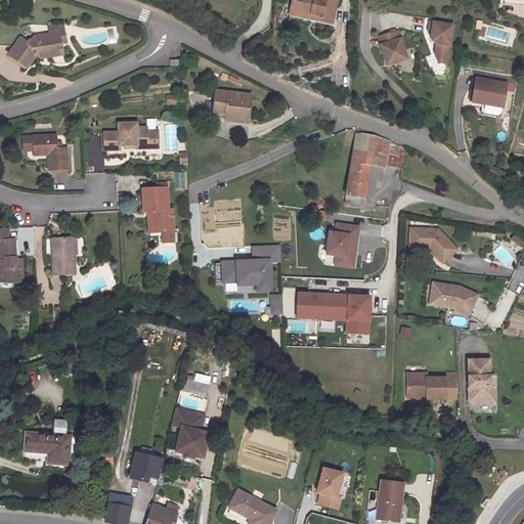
[(335,0),(294,0),(290,18),(332,28),(338,0),(335,0)]
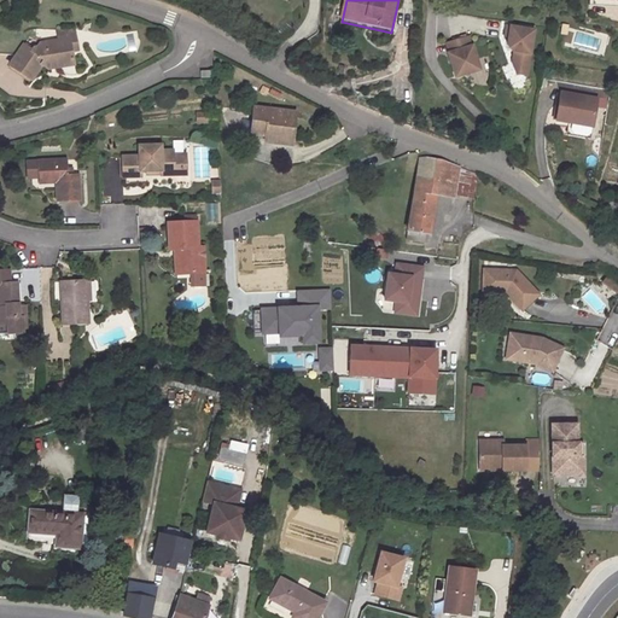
[(536,33),(508,28),(507,39),(511,39),(509,47),(513,53),(517,53),(514,65),(518,76),(528,77),(536,33)]
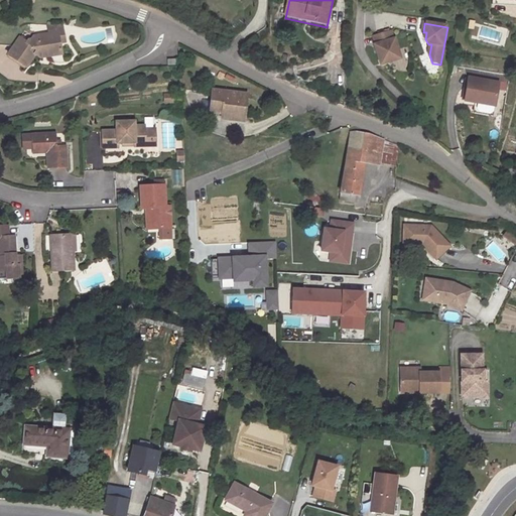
[(63,28),(56,29),(59,50),(67,49),(63,28)]
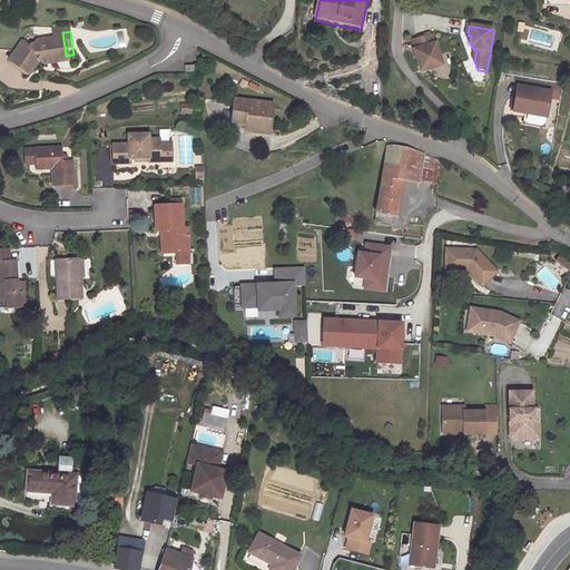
[(68,67),(66,56),(62,32),(52,35),(53,45),(37,47),(33,52),(30,50),(28,53),(9,39),(0,40),(0,59),(13,57),(8,66),(28,80),(37,66),(46,71),(68,67)]
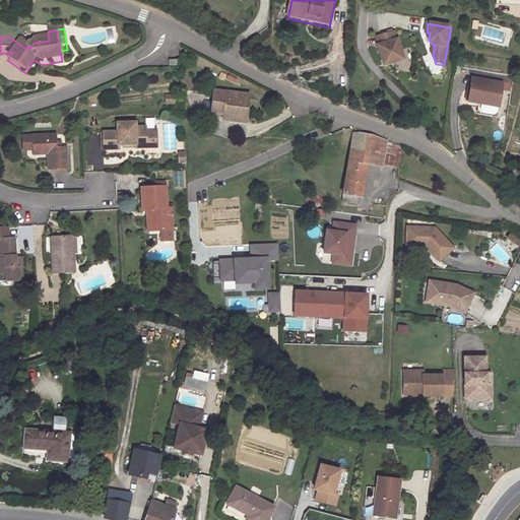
[(395,33),(377,39),(380,46),(378,47),(385,66),(404,60),(398,41),(397,41),(395,33)]
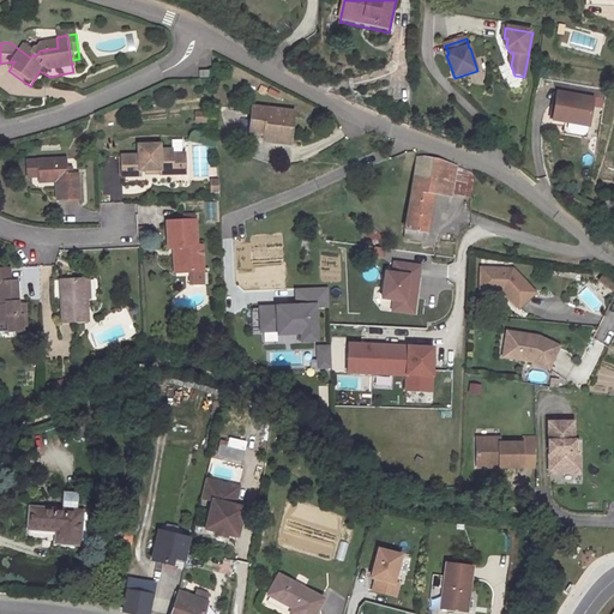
[(611,89),(563,80),(560,89),(609,97),(611,89)]
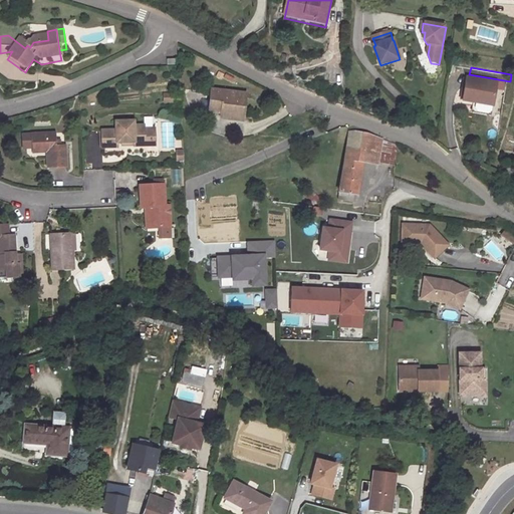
[(469,76),(465,99),(474,101),(494,105),(498,82),(469,76)]
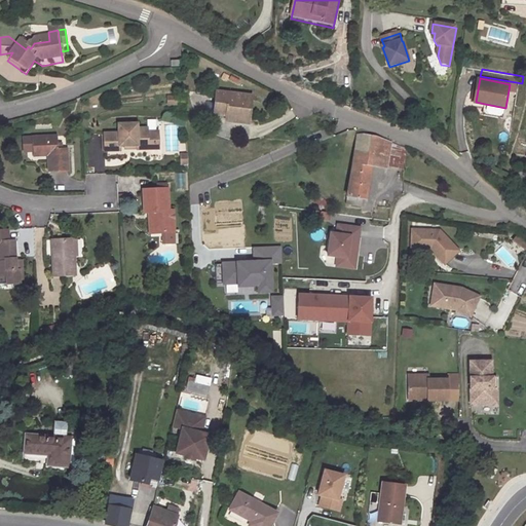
[(251,98),(218,86),(211,108),(231,115),(229,120),(243,125),(251,98)]
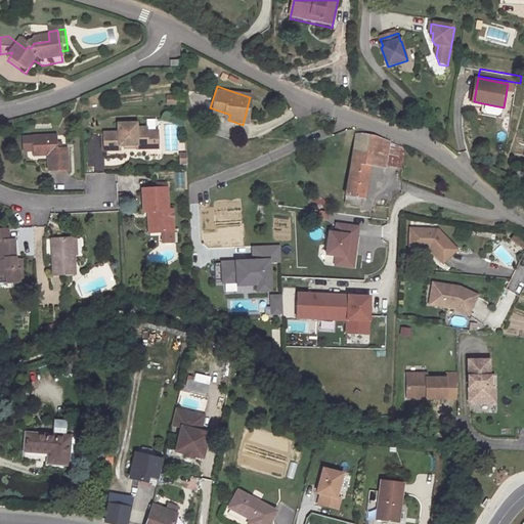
[(504,107),(483,103),(481,114),(501,118),(504,107)]
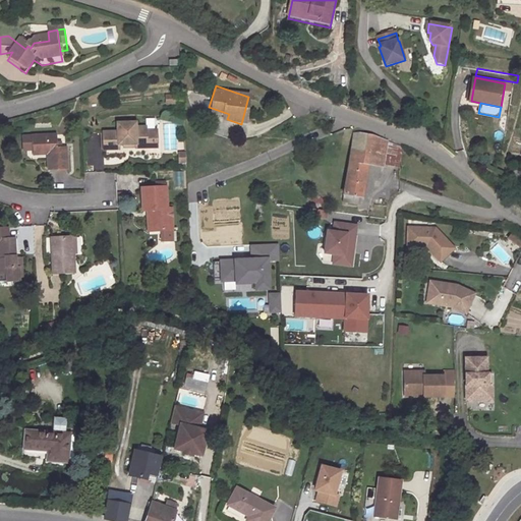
[(136,125),(118,126),(118,133),(104,134),(104,152),(119,152),(119,148),(137,148),(137,151),(155,151),(155,143),(159,143),(158,133),(148,133),(148,129),(137,129),(136,125)]
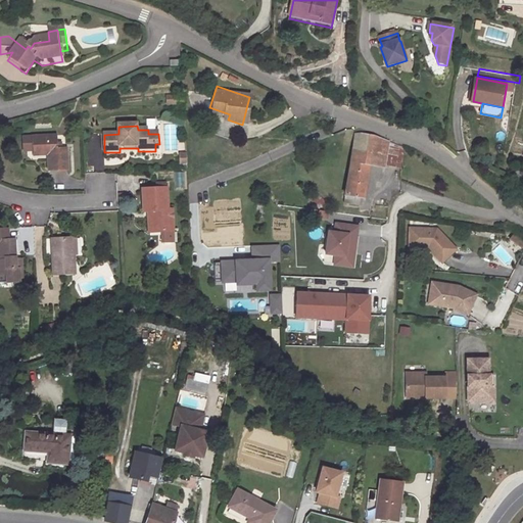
[(365,197),(371,160),(376,137),(373,135),(357,134),(350,162),(344,202),(360,205),(362,197),(365,197)]
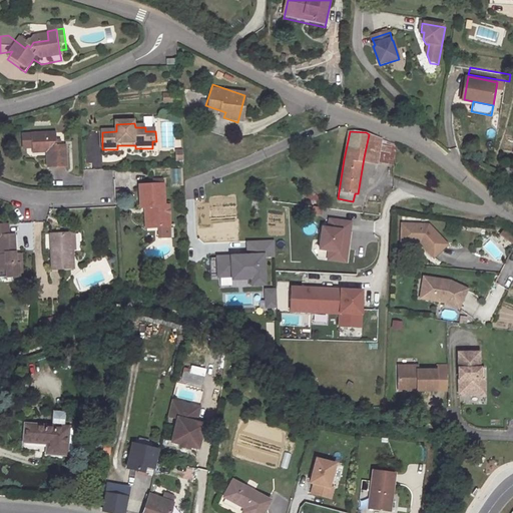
[(369,134),(364,157),(387,161),(390,140),(369,134)]
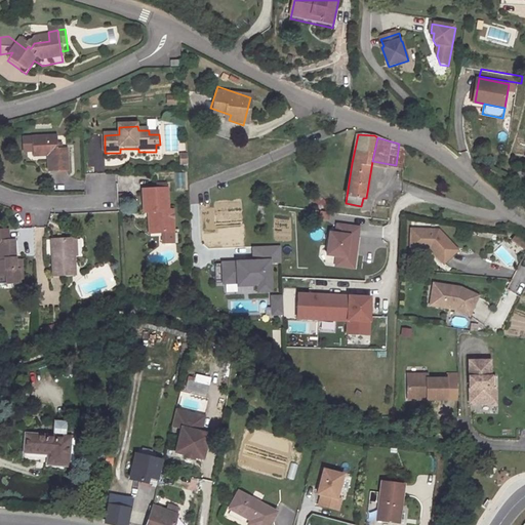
[(34,140),(34,157),(45,156),(45,158),(48,158),(49,174),(69,173),(68,152),(63,152),(57,153),(57,146),(57,138),(34,140)]
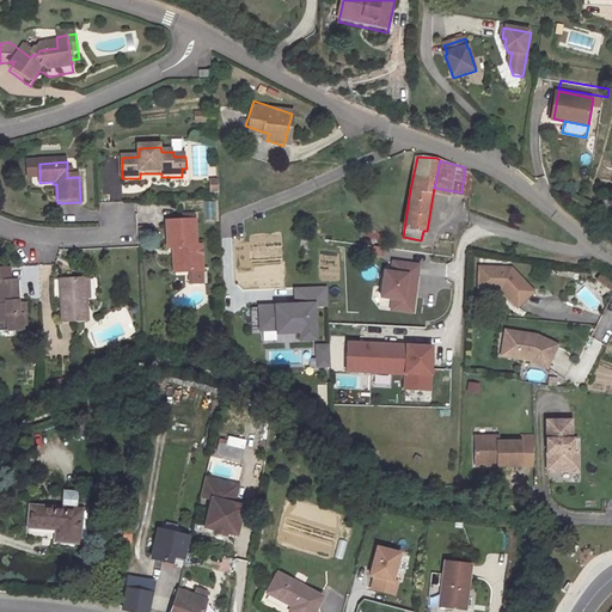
[(473,170),(465,167),(461,193),(472,195),(473,170)]
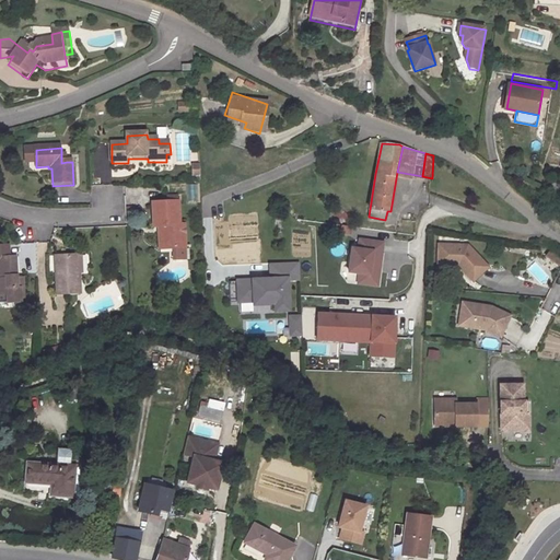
[(195,185),(186,186),(187,201),(196,200),(195,185)]
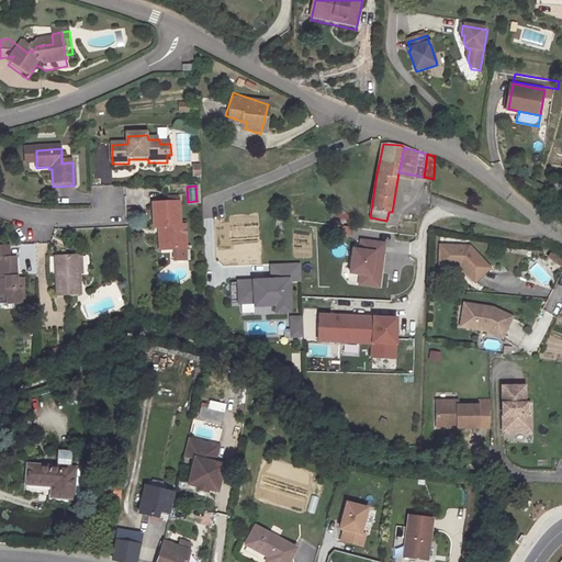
[(160,237),(160,247),(175,246),(176,251),(176,265),(188,263),(186,226),(181,226),(180,203),(164,203),(164,208),(154,209),(155,229),(163,229),(163,235),(160,237)]
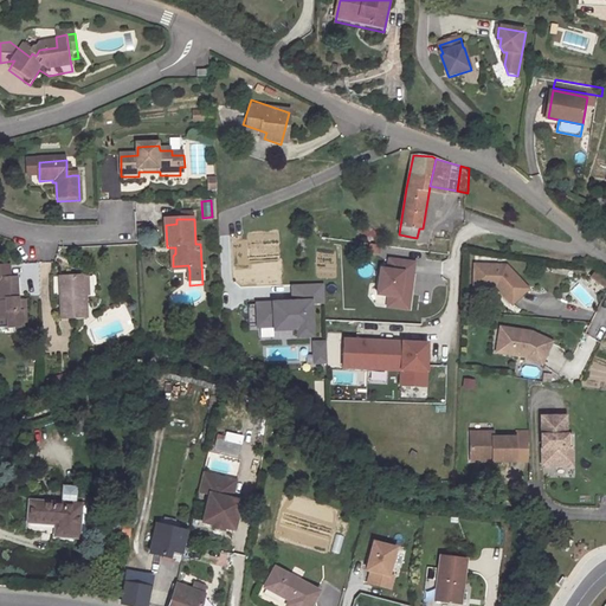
[(367,224),(360,232),(371,243),(378,234),(367,224)]
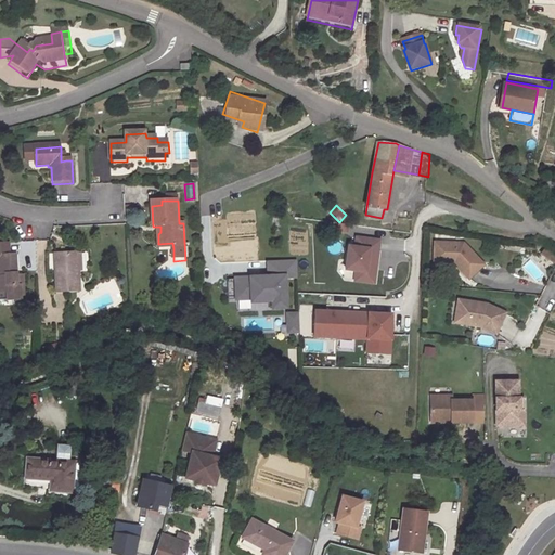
[(378,241),(359,237),(357,247),(350,246),(347,270),(358,271),(368,272),(366,278),(376,279),(378,262),(375,261),(378,241)]
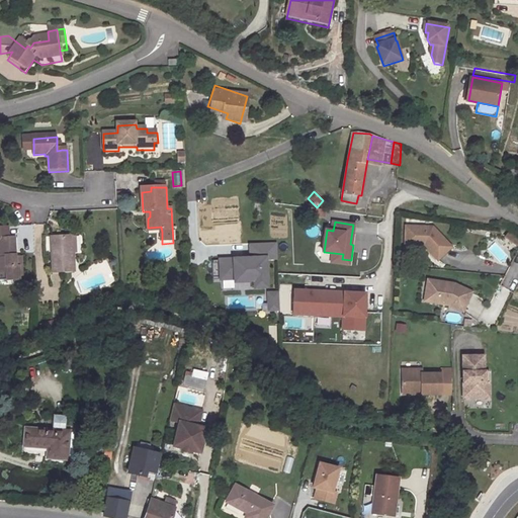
[(407,229),(407,243),(421,244),(425,248),(439,262),(452,250),(433,230),(407,229)]
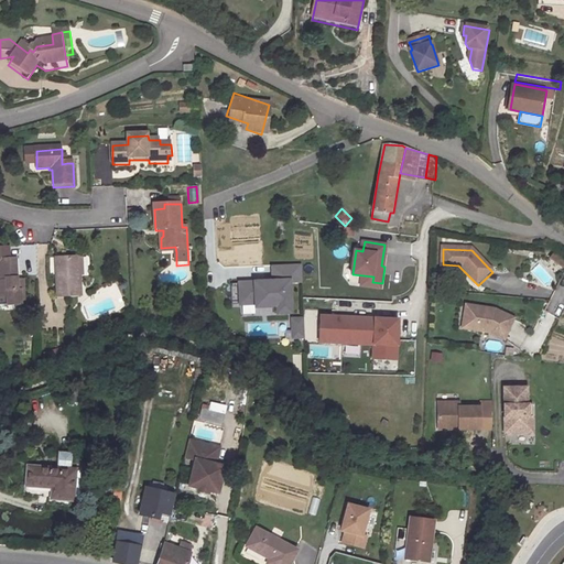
[(563,252),(559,249),(554,256),(563,262),(563,252)]
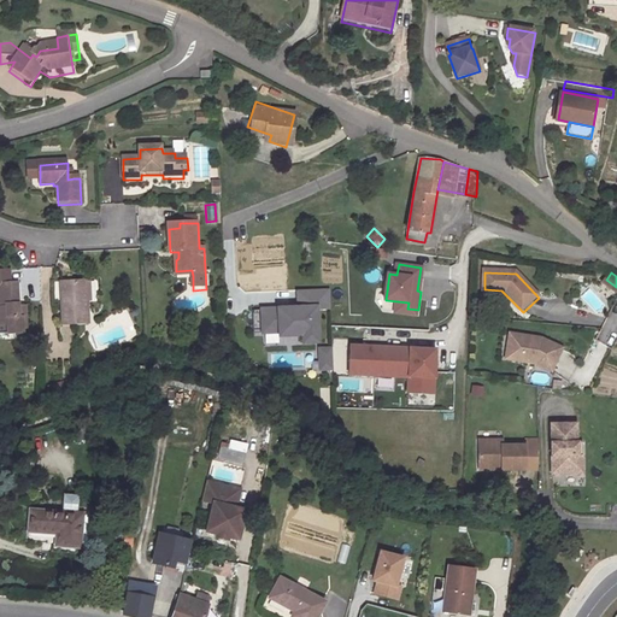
[(87,304),(86,283),(62,285),(63,328),(89,328),(87,304)]
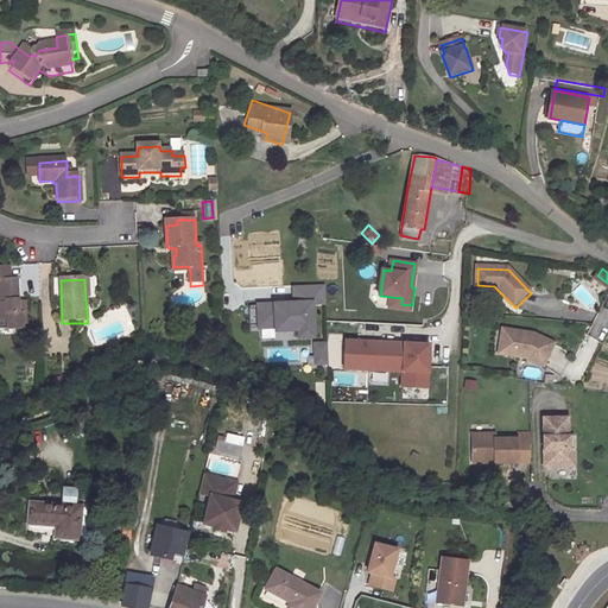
[(16,284),(8,284),(0,284),(0,324),(7,325),(8,333),(23,333),(21,328),(21,317),(25,317),(25,310),(21,311),(17,305),(17,298),(16,284)]
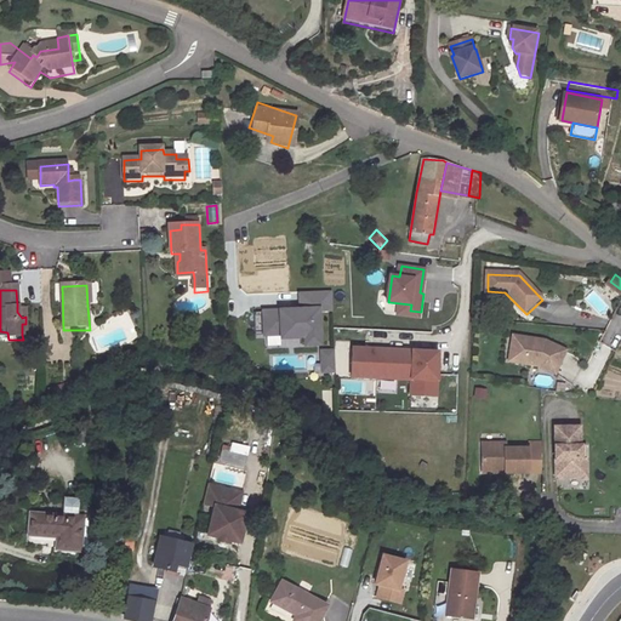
[(334,311),(334,291),(302,292),(302,311),(266,313),(267,336),(283,335),(284,339),(307,337),(307,346),(322,345),(320,311),(334,311)]
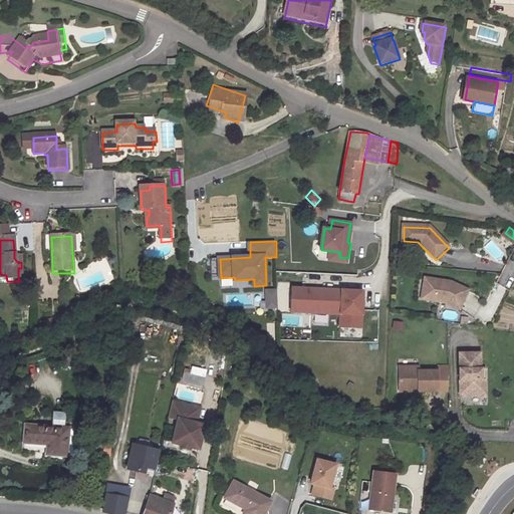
[(340,252),(331,251),(330,260),(348,262),(348,258),(339,257),(340,252)]
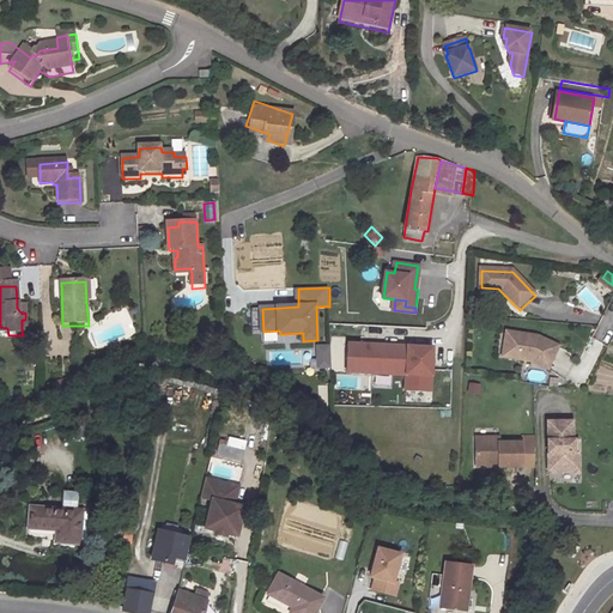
[(539,337),(508,333),(505,351),(521,353),(520,360),(532,362),(550,370),(559,346),(539,337)]
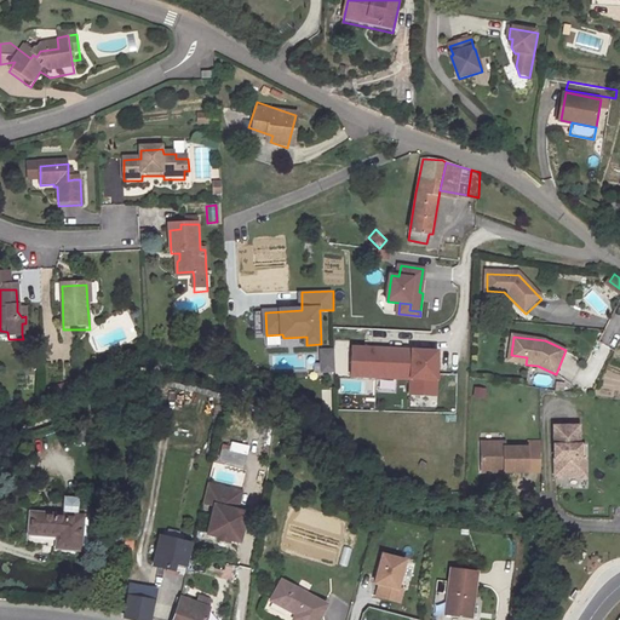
[(354,348),(352,375),(412,378),(411,394),(436,395),(437,351),(354,348)]
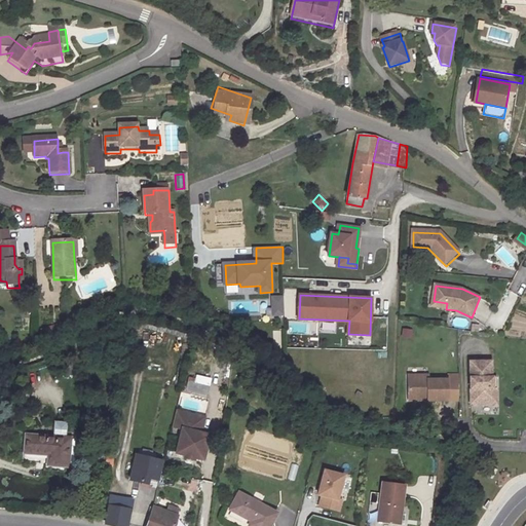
[(247,302),(230,301),(230,313),(247,314),(247,302)]
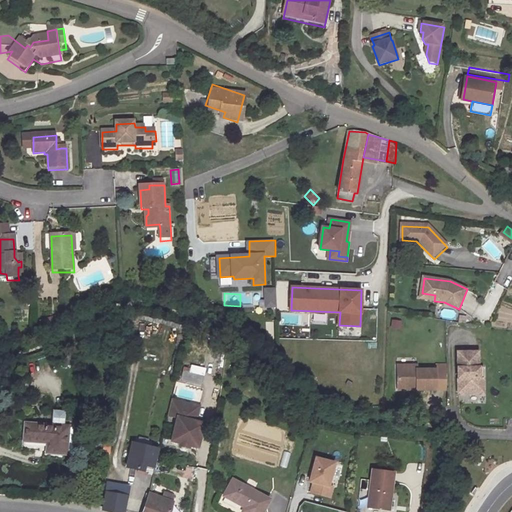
[(58,319),(45,324),(47,331),(60,326),(58,319)]
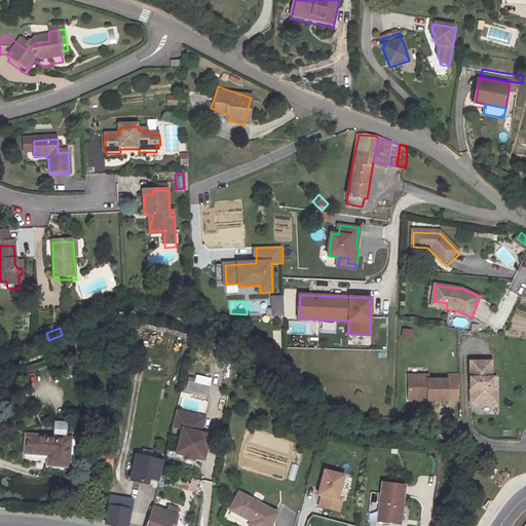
[(402,328),(401,338),(411,339),(412,330),(402,328)]
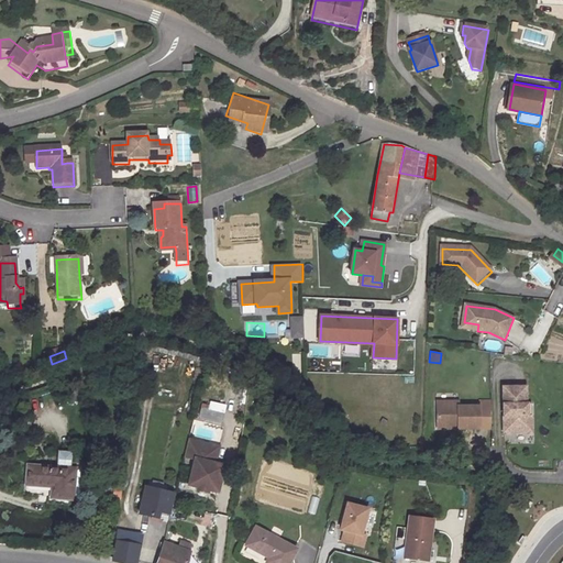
[(527,386),(504,386),(504,416),(508,416),(508,430),(532,430),(532,416),(525,416),(526,404),(527,404),(527,386)]
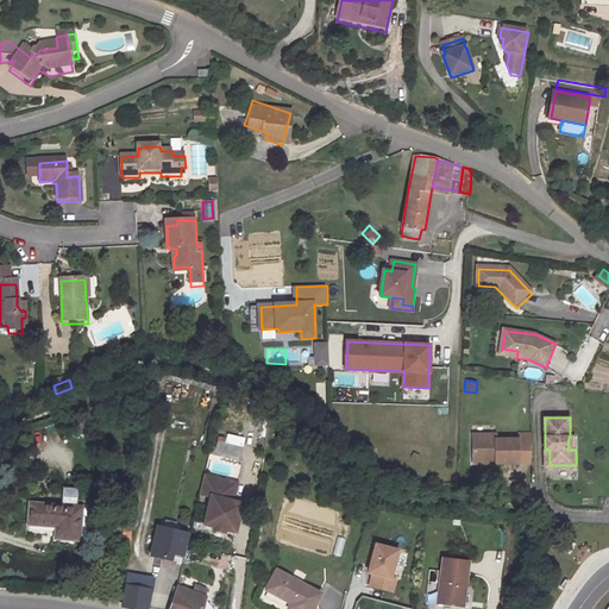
[(496,437),(473,437),(475,463),(496,462),(497,465),(520,465),(519,441),(496,441),(496,437)]
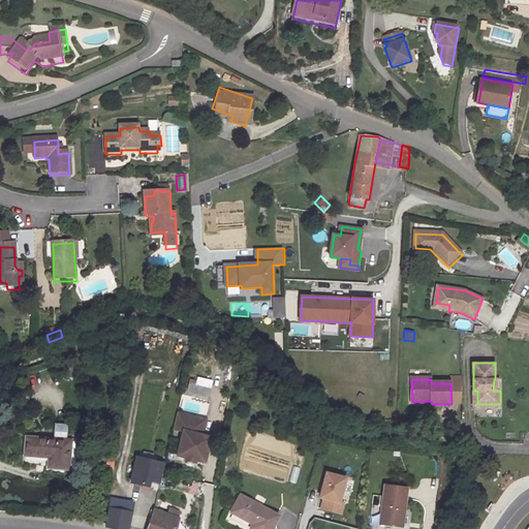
[(207,386),(186,382),(184,392),(206,396),(207,386)]
